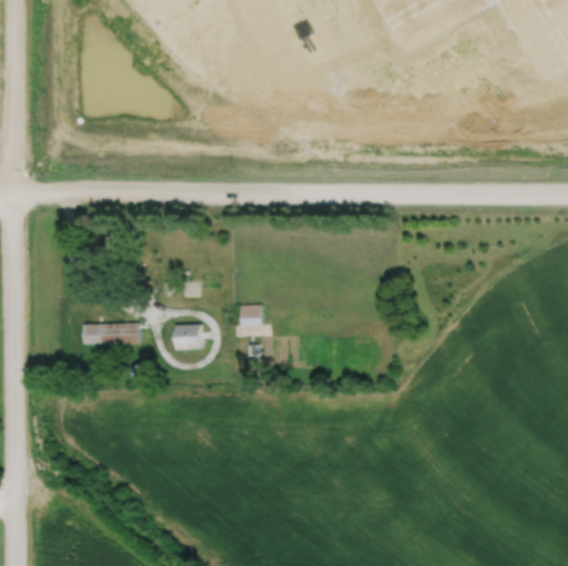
[(567,57),(540,75),(496,0),(478,0),(406,42),(381,0),(567,0),(567,57)]
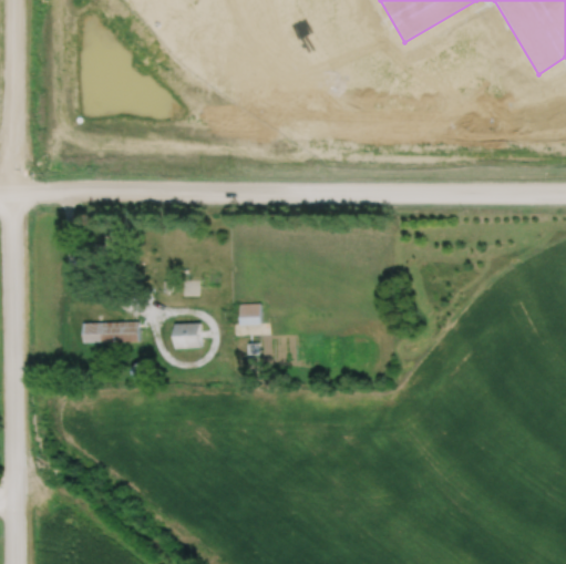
[(163,282),(162,293),(171,293),(171,283),(163,282)]
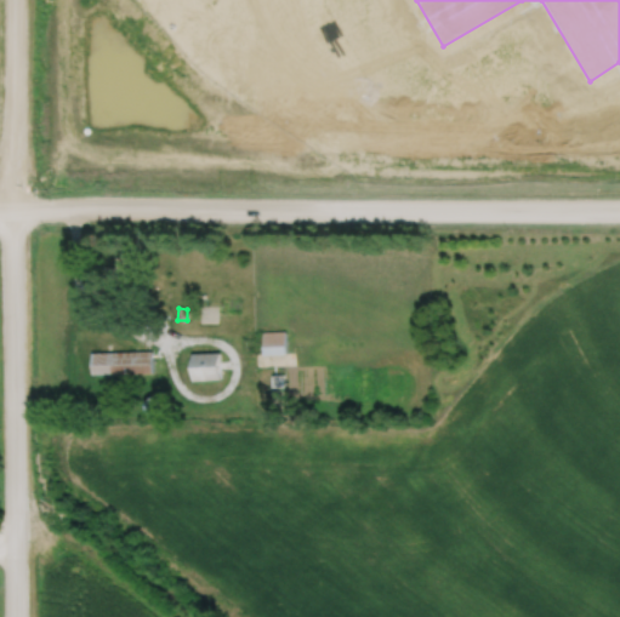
[(197,326),(214,326),(214,310),(197,310),(197,326)]
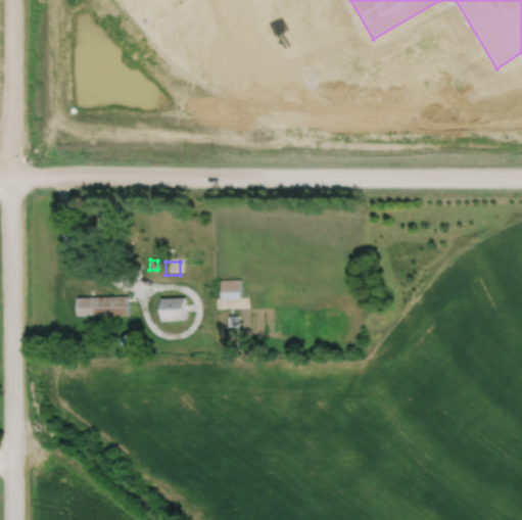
[(221,281),(221,300),(241,299),(240,280),(221,281)]
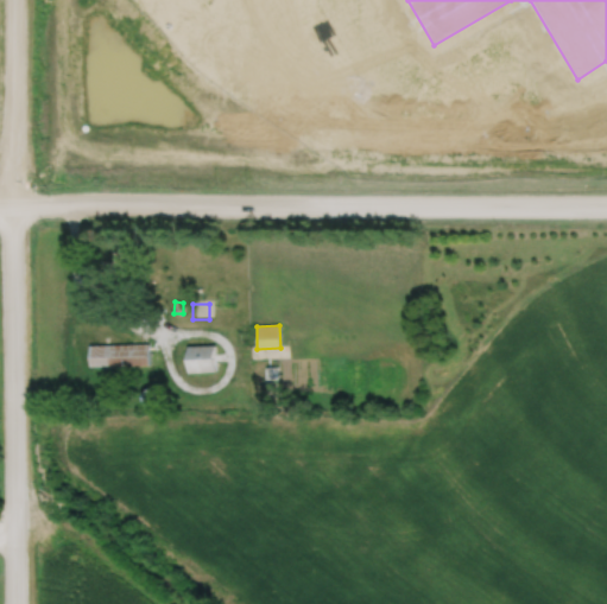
[(88,347),(89,368),(149,366),(147,345),(88,347)]
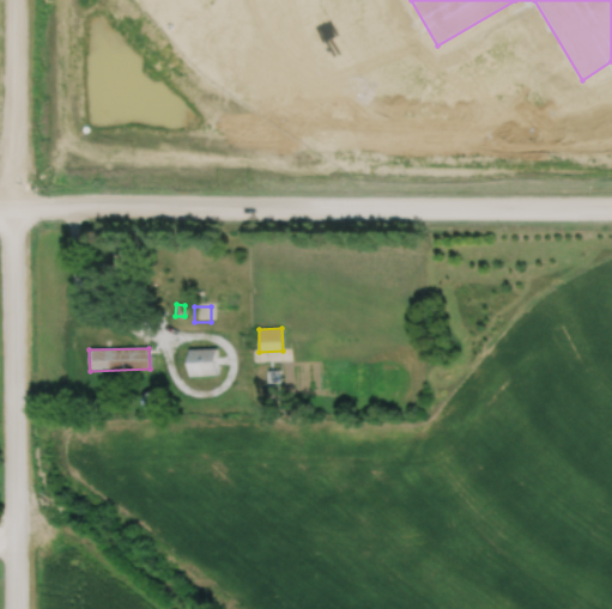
[(188,351),(191,377),(218,376),(217,349),(188,351)]
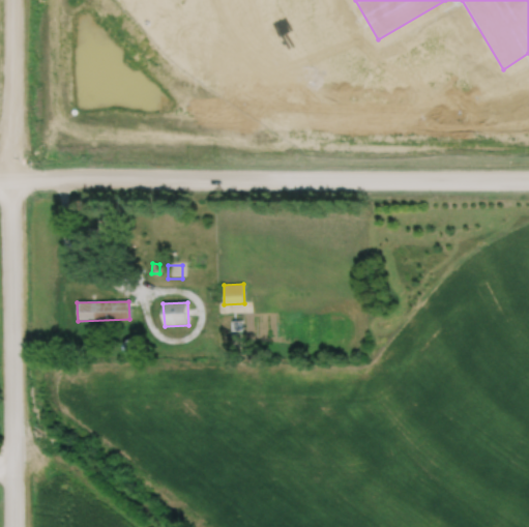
[(123,349),(123,347),(123,345),(124,344),(125,343),(126,342),(128,341),(129,340),(131,341),(134,341),(135,342),(137,343),(138,344),(138,346),(139,347),(139,349),(138,351),(138,352),(137,353),(135,354),(134,355),(131,355),(129,355),(128,355),(126,354),(125,353),(124,352),(123,350),(123,349)]
